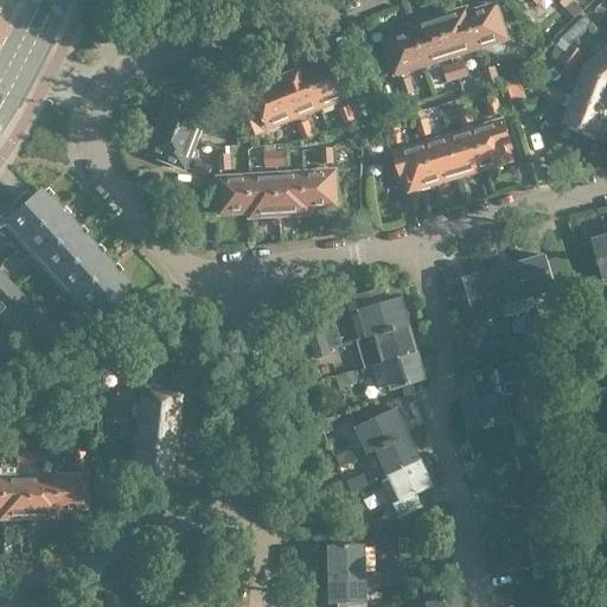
[(466,16),(475,48),(504,39),(494,7),(466,16)]
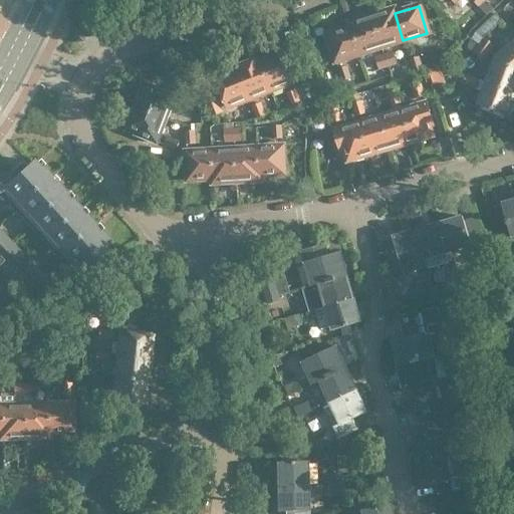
[(403,40),(395,13),(394,9),(375,15),(383,46),(403,40)]
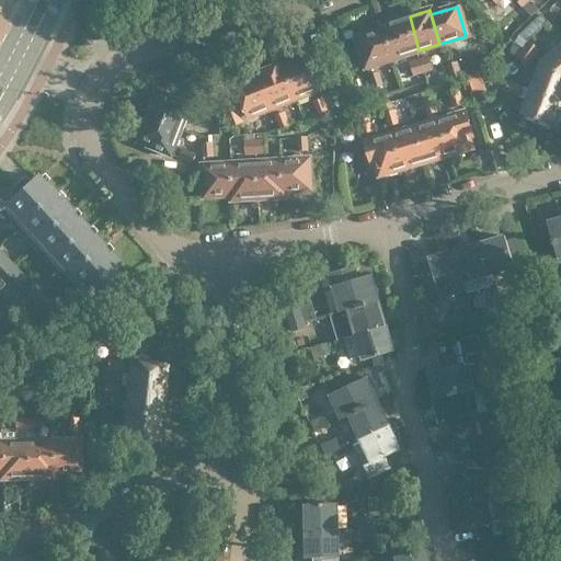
[(513,44),(534,58),(540,48),(528,42),(548,23),(540,15),(518,35),(513,44)]
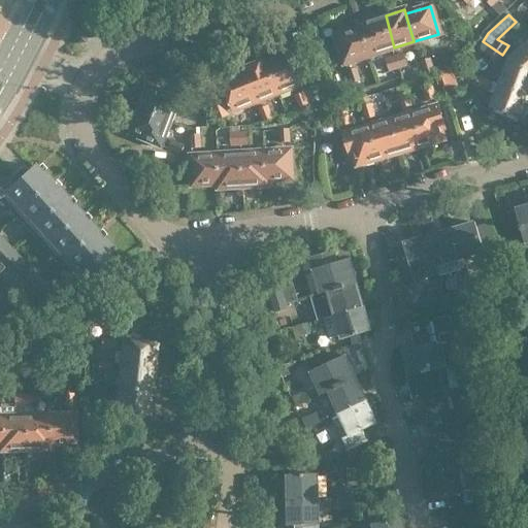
[(361,28),(369,55),(392,47),(394,56),(386,59),(390,72),(400,69),(396,55),(394,47),(386,15),(360,24),(361,28)]
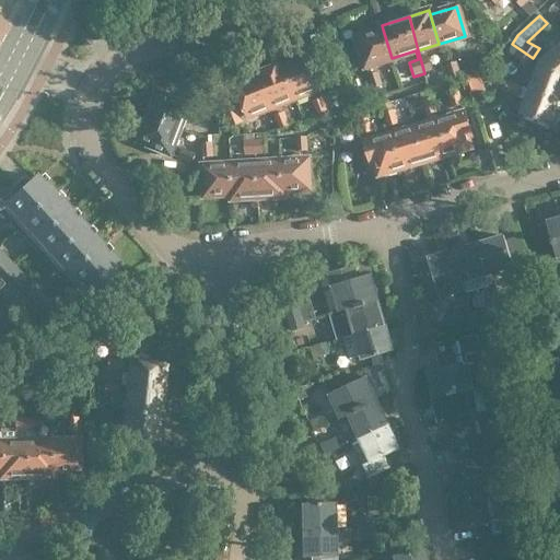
[(392,58),(383,30),(357,37),(365,67),(392,58)]
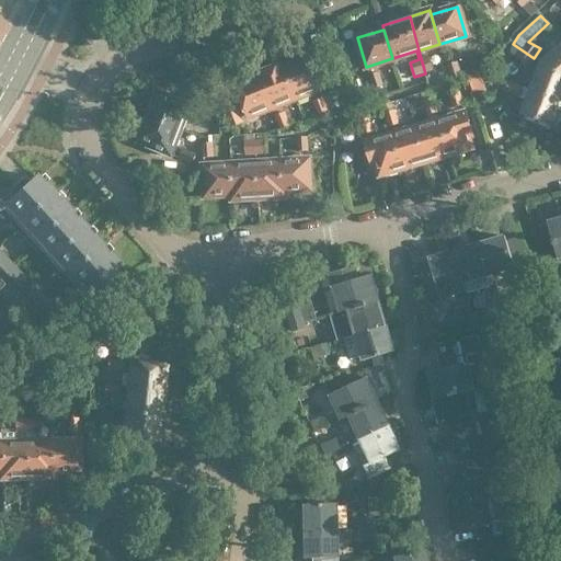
[(534,58),(513,44),(511,48),(511,55),(529,66),(534,58)]
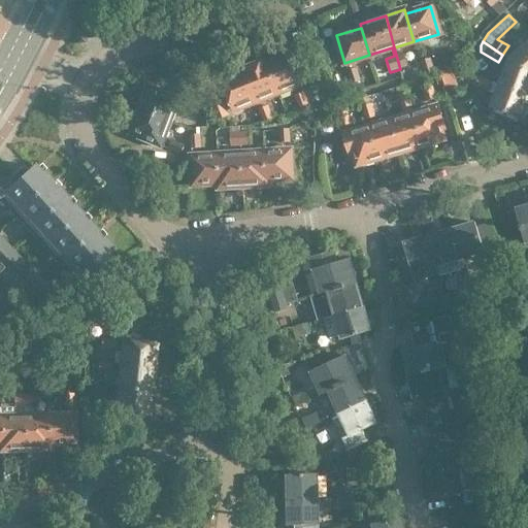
[(509,59),(527,71),(527,42),(509,59)]
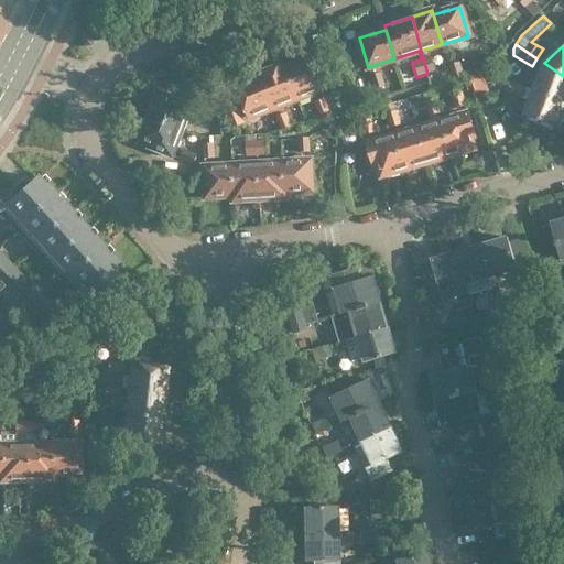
[(436,71),(432,56),(423,58),(427,74),(436,71)]
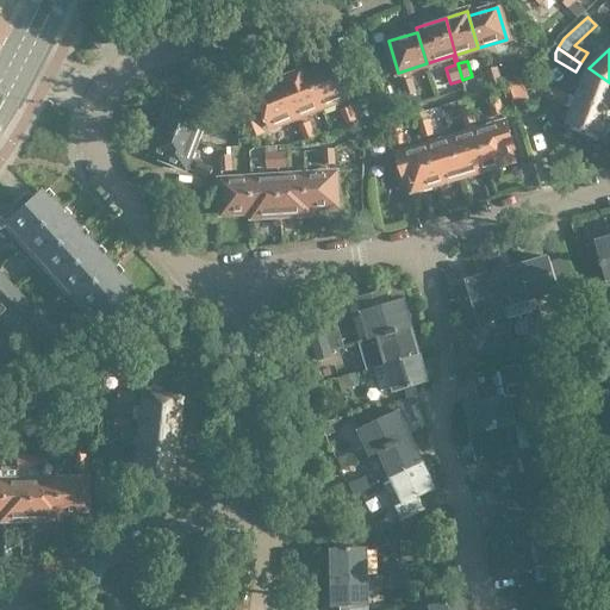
[(310,72),(323,106),(347,97),(334,62),(310,72)]
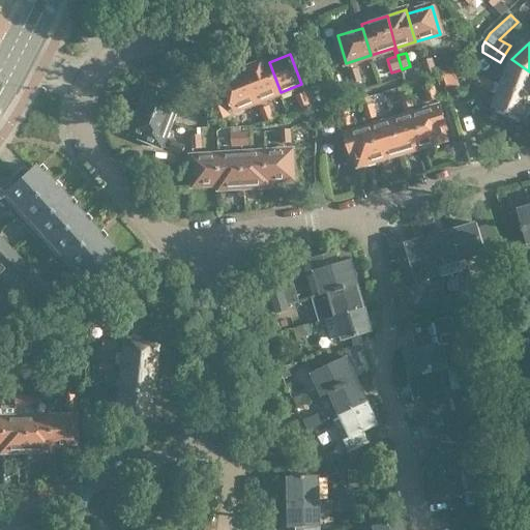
[(421,62),(424,75),(436,71),(432,59),(421,62)]
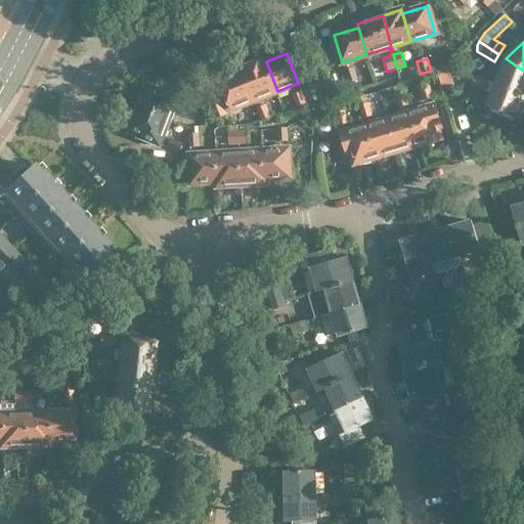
[(496,83),(523,92),(523,71),(506,58),(496,83)]
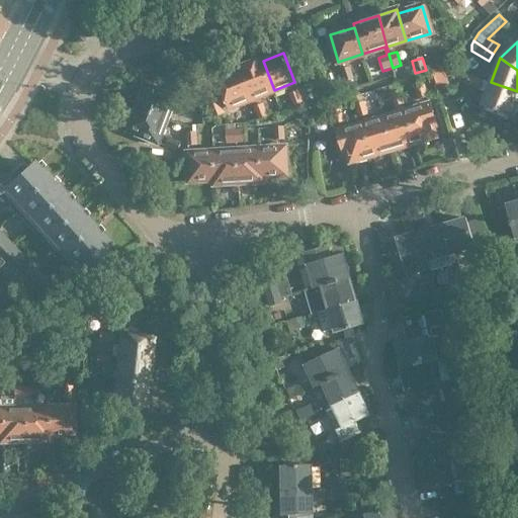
[(261,60),(240,69),(253,98),(274,90),(263,61),(262,62),(261,60)]
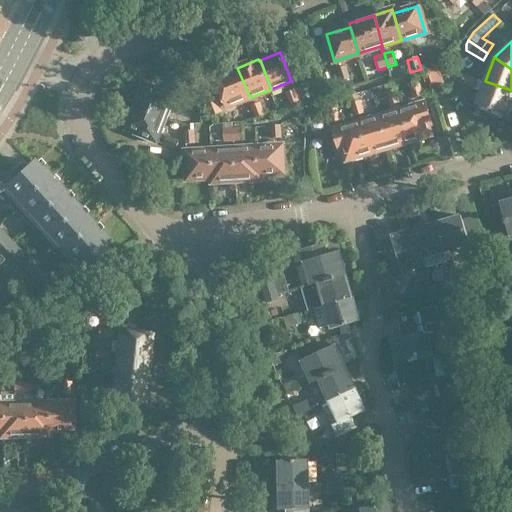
[(350,80),(345,67),(337,69),(341,83),(350,80)]
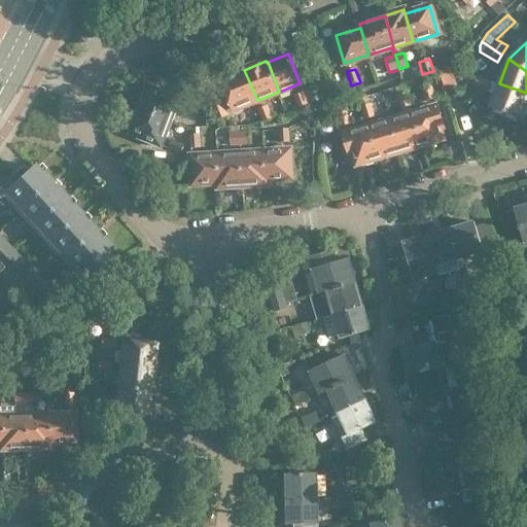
[(257,100),(244,70),(243,70),(244,71),(220,80),(233,110),(257,100)]
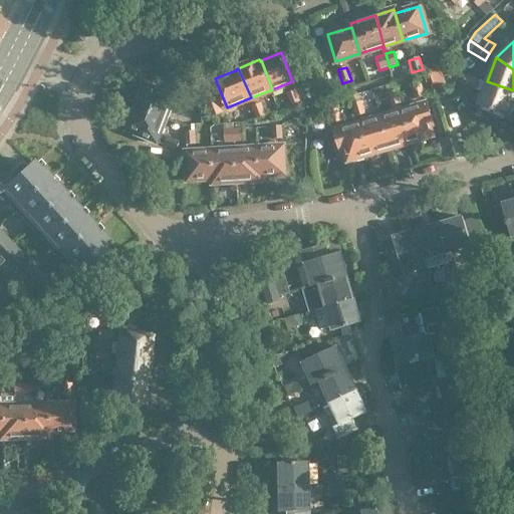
[(513,99),(513,90),(487,81),(468,74),(464,84),(483,91),(478,105),(507,116),(513,99)]
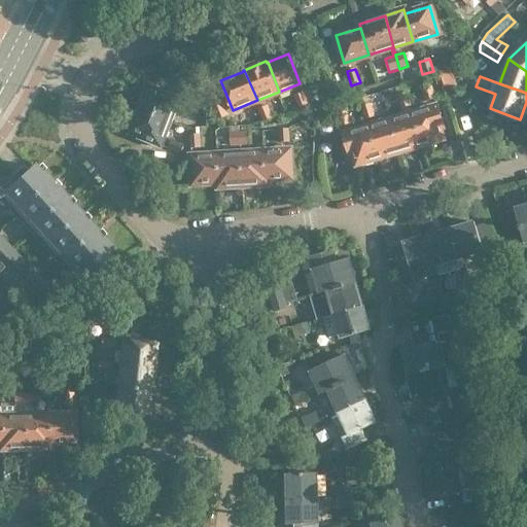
[(138,111),(169,124),(179,98),(148,86),(138,111)]
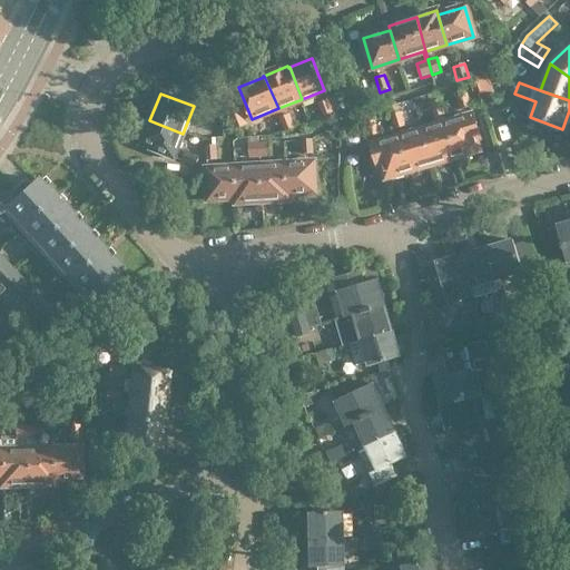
[(457,96),(460,110),(471,108),(467,94),(457,96)]
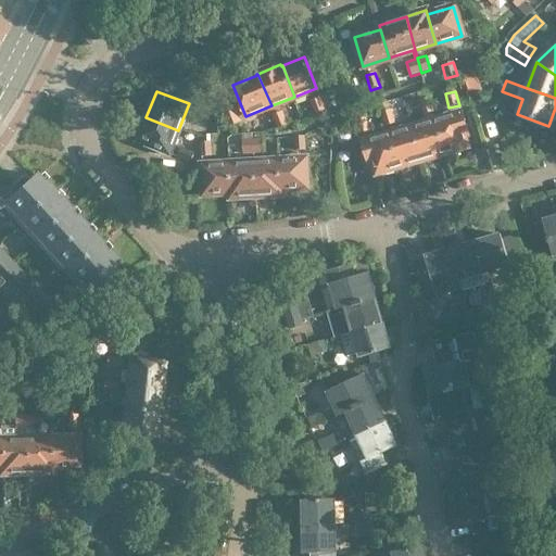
[(310,101),(315,114),(326,110),(320,97),(310,101)]
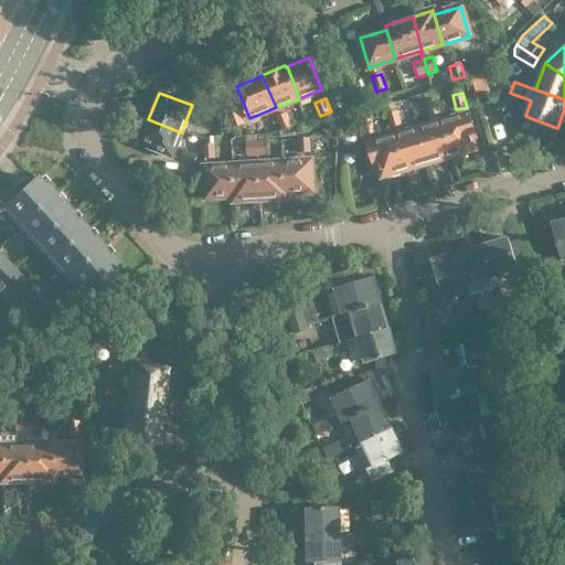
[(426,104),(429,117),(440,115),(436,100),(426,104)]
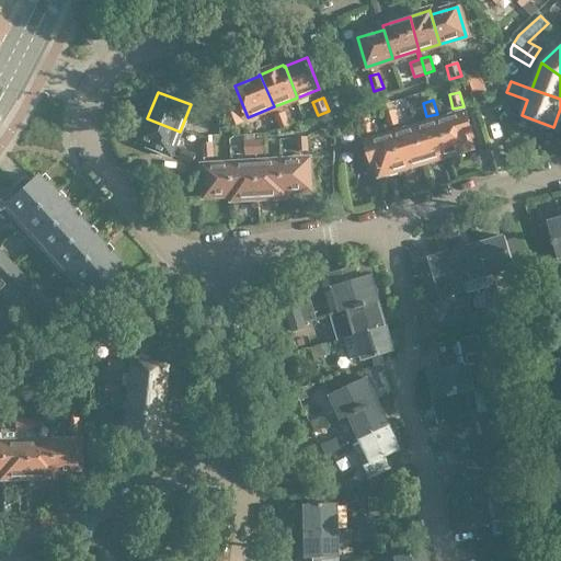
[(245,123),(237,103),(222,109),(230,128),(231,127),(235,135),(247,130),(243,123),(245,123)]
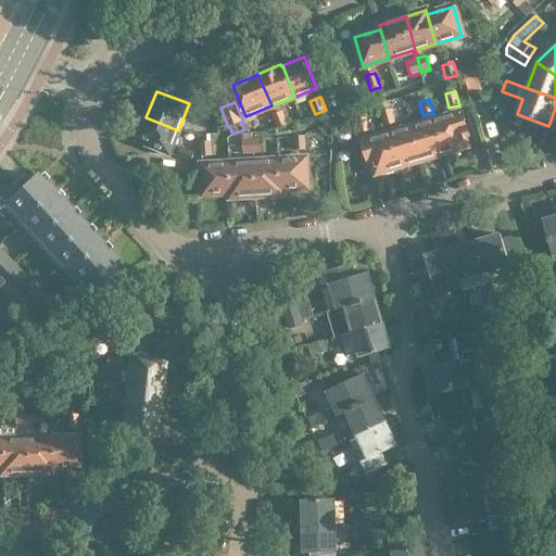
[(210,113),(196,106),(192,116),(206,123),(210,113)]
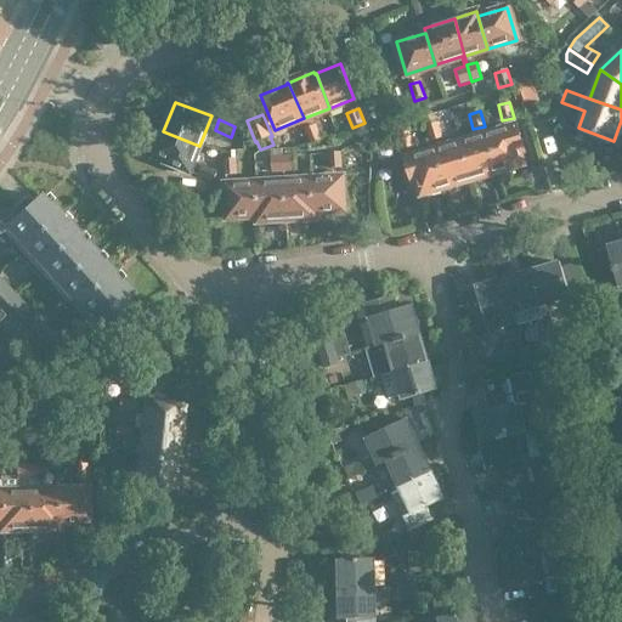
[(433,150),(431,150),(444,187),(469,180),(459,141),(442,146),(441,139),(444,139),(439,123),(425,126),(430,141),(431,141),(433,150)]
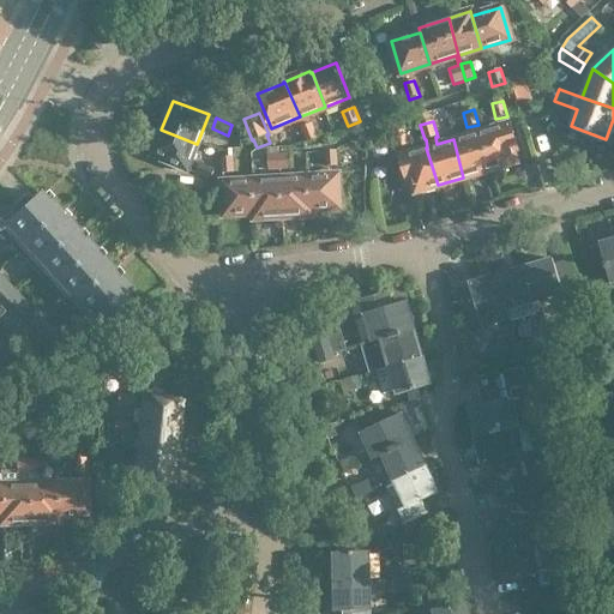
[(300,128),(307,143),(318,138),(312,124),(300,128)]
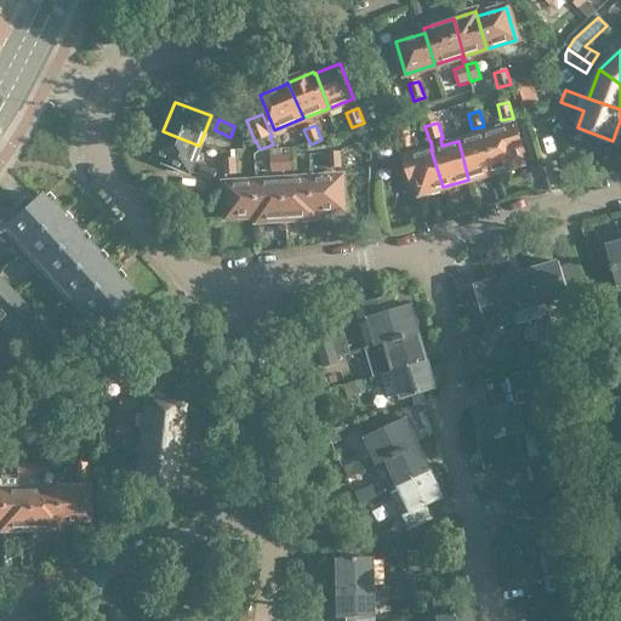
[(488,134),(499,171),(520,165),(518,152),(523,151),(516,125),(488,134)]
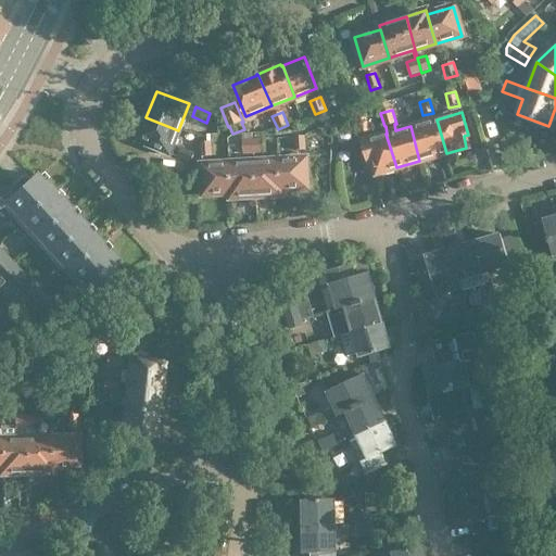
[(356,119),(359,134),(371,130),(367,116),(356,119)]
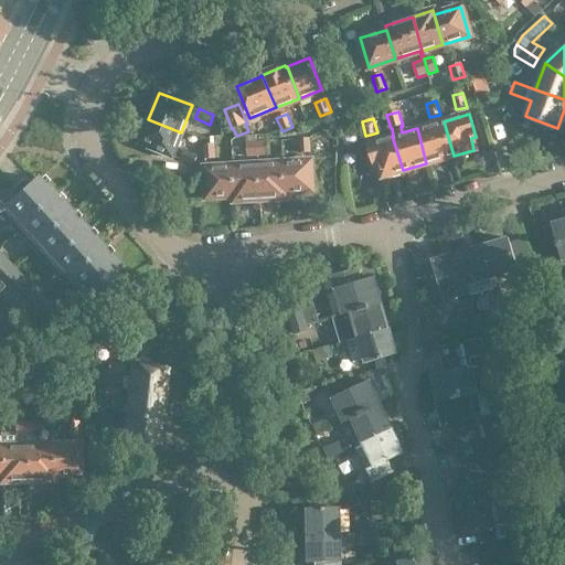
[(181,132),(148,119),(139,144),(194,164),(198,155),(176,147),(181,132)]
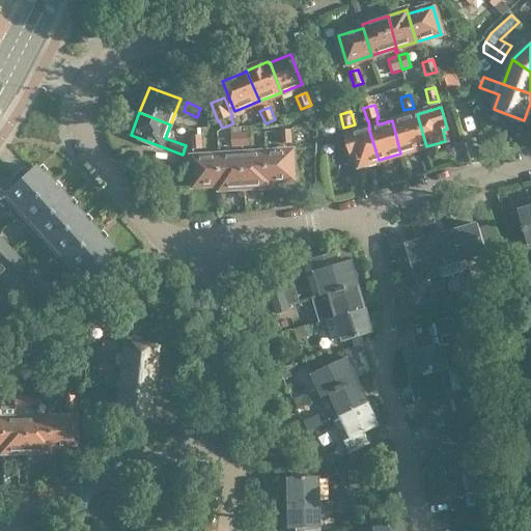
[(426,146),(417,114),(392,120),(400,154),(426,146)]
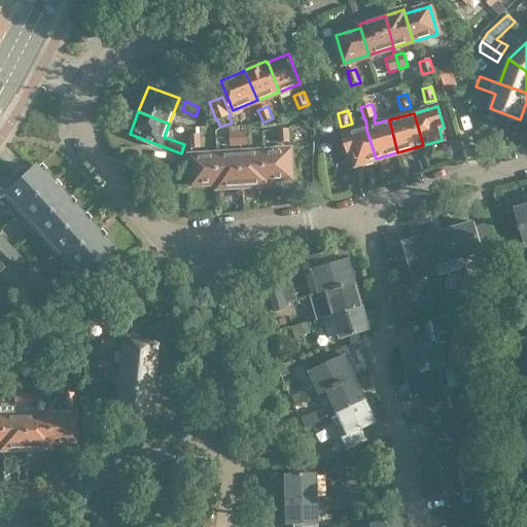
[(216,154),(218,183),(219,188),(244,186),(240,127),(230,127),(232,154),(216,154)]
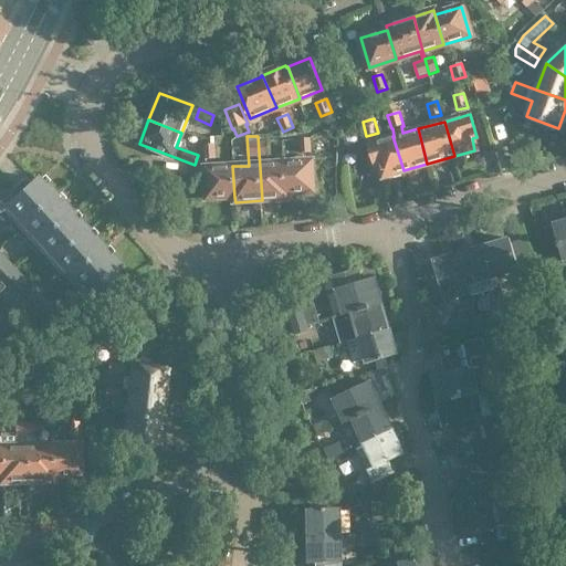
[(404,170),(392,136),(368,143),(375,167),(380,165),(384,177),(404,170)]
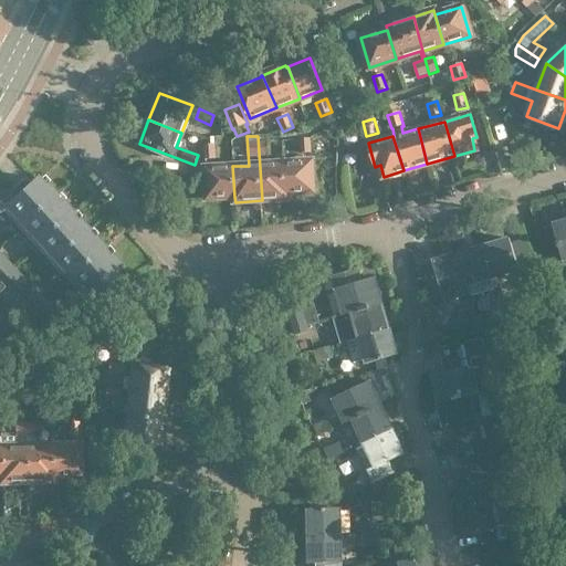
[(299,140),(299,157),(310,156),(308,139),(299,140)]
